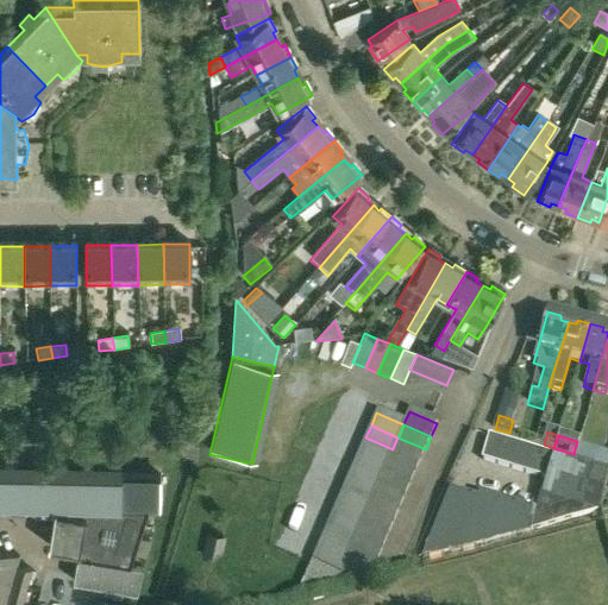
[(359,451),(387,462),(387,461),(393,449),(365,438),(359,451)]
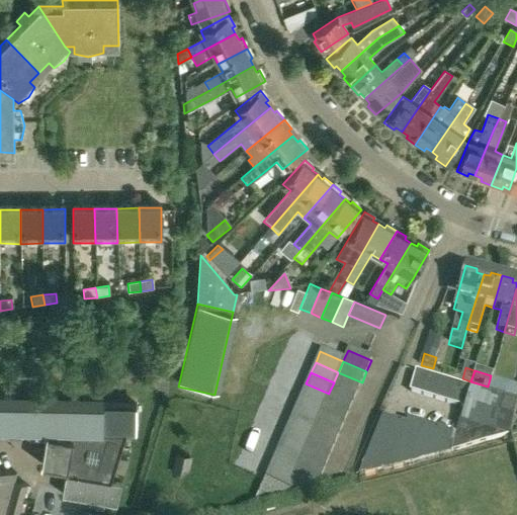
[(362,382),(338,372),(334,382),(357,393),(362,382)]
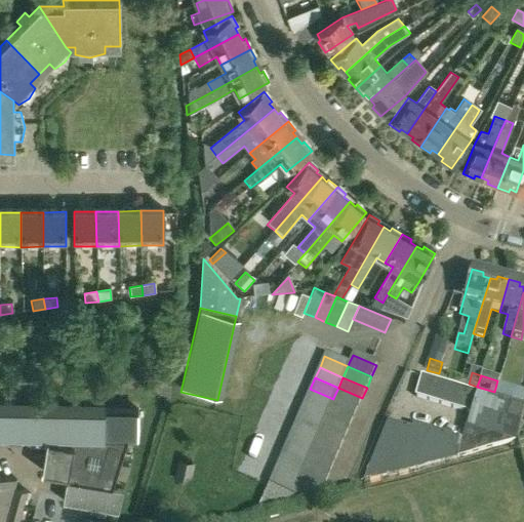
[(515,443),(523,413),(523,408),(476,395),(420,379),(414,400),(469,416),(461,443),(412,428),(410,432),(386,426),(362,483),(515,443)]
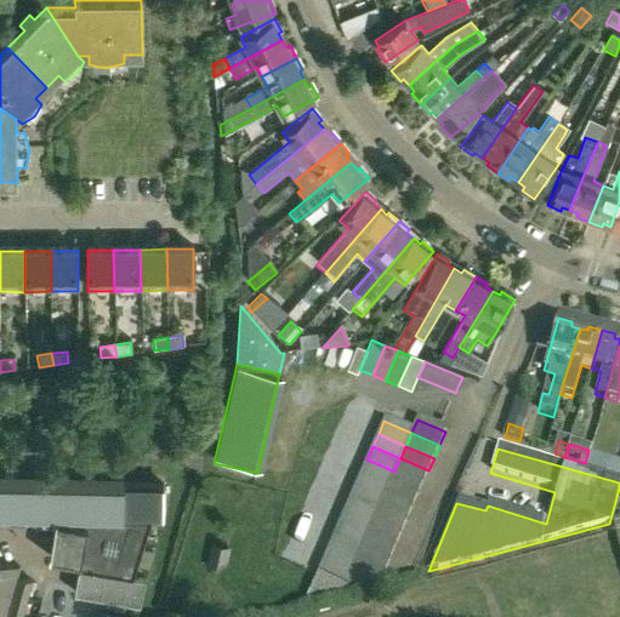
[(428,470),(400,458),(394,472),(422,484),(428,470)]
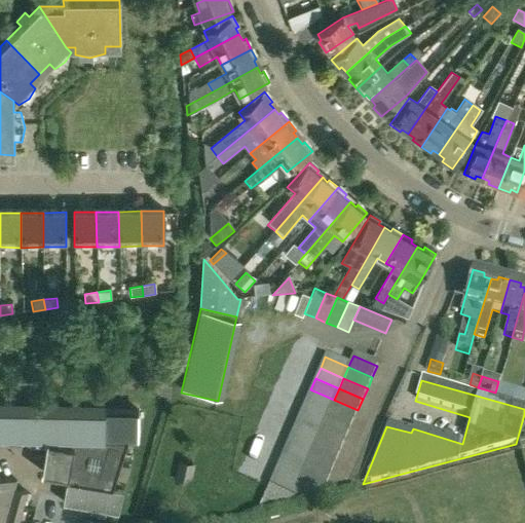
[(306,401),(330,411),(334,400),(310,389),(306,401)]
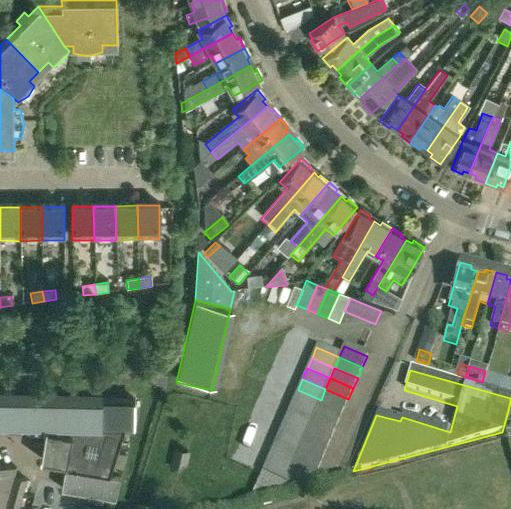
[(348,399),(325,389),(321,400),(344,410),(348,399)]
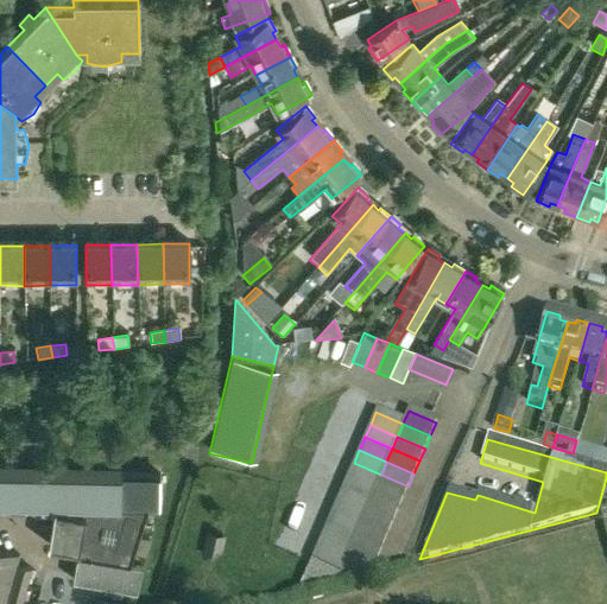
[(381,475),(354,463),(348,475),(375,487),(381,475)]
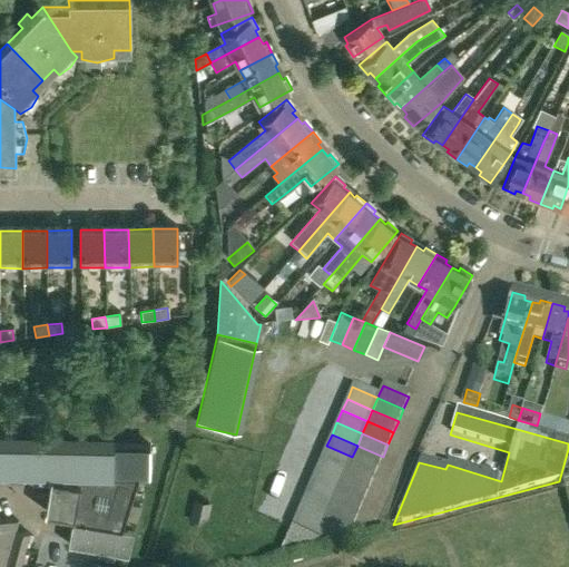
[(114,480),(137,481),(148,481),(149,448),(0,445),(0,478),(51,479),(114,480)]
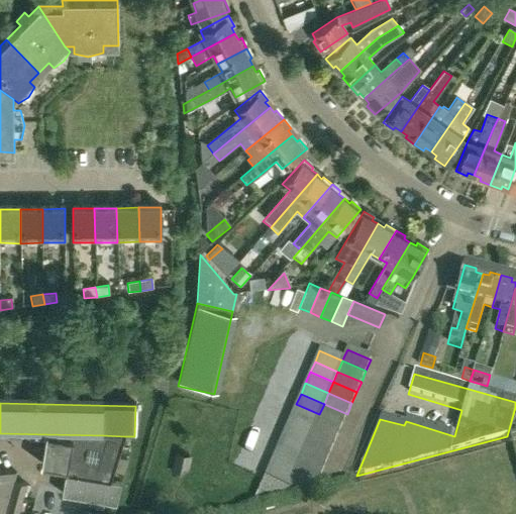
[(314,425),(319,414),(296,404),(292,415),(314,425)]
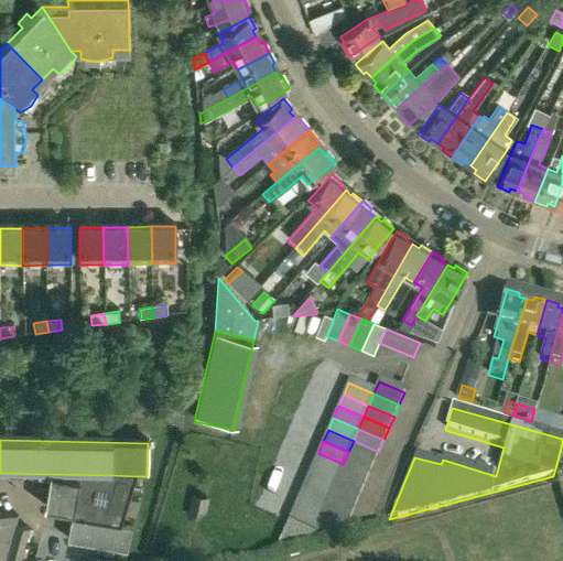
[(354,441),(348,452),(374,463),(379,452),(354,441)]
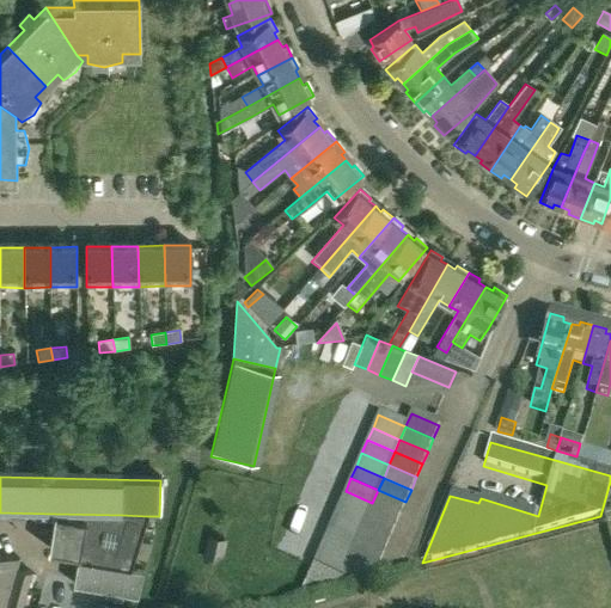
[(401,515),(405,502),(378,490),(372,503),(401,515)]
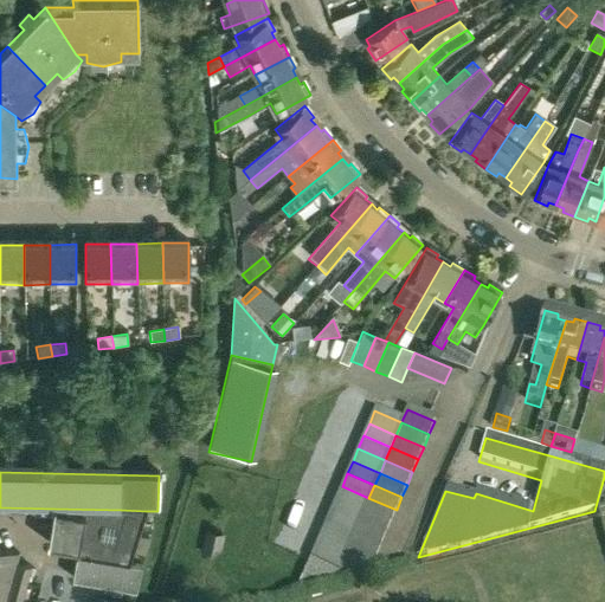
[(342,486),(336,499),(364,510),(368,498),(342,486)]
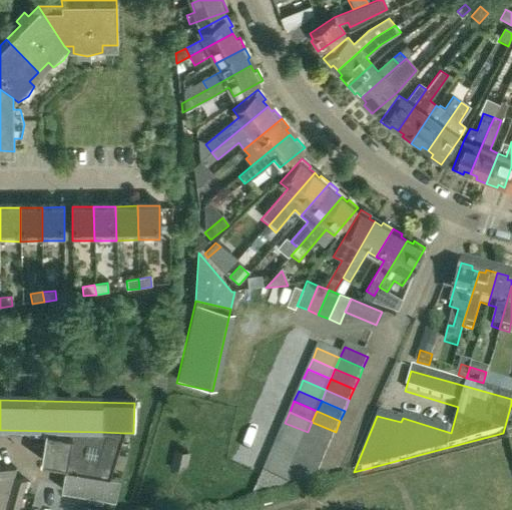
[(336,432),(312,422),(308,432),(331,443),(336,432)]
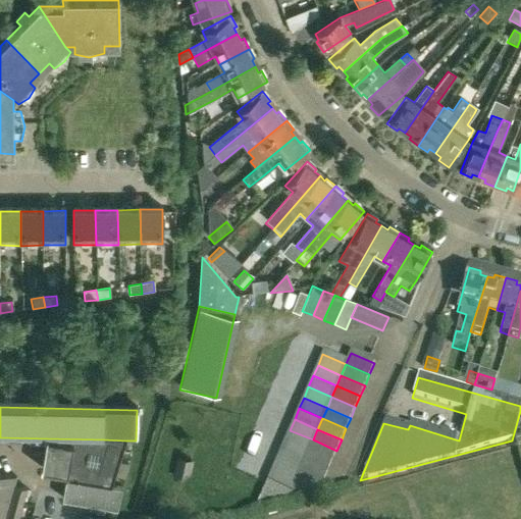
[(290,430),(284,440),(308,451),(313,439),(290,430)]
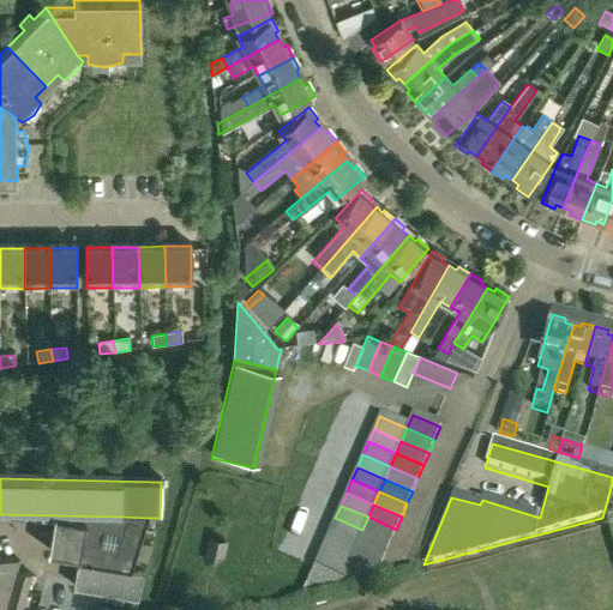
[(131,574),(148,518),(122,517),(55,515),(48,554),(79,560),(74,590),(139,599),(143,575),(131,574)]
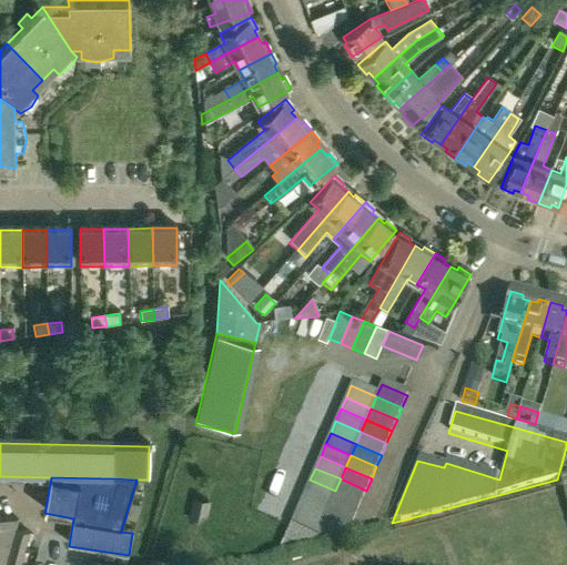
[(335,491),(361,502),(366,491),(341,478),(335,491)]
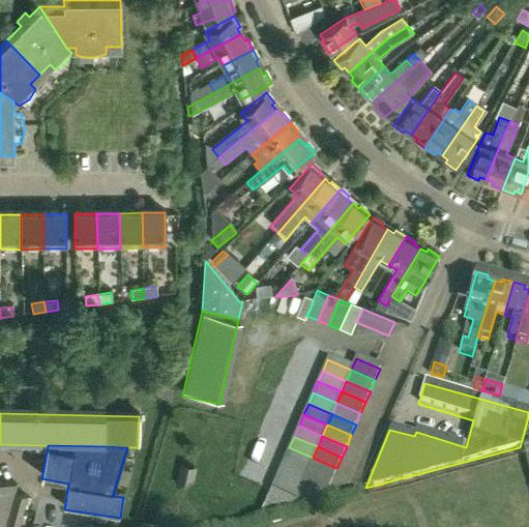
[(309,469),(313,458),(289,447),(285,459),(309,469)]
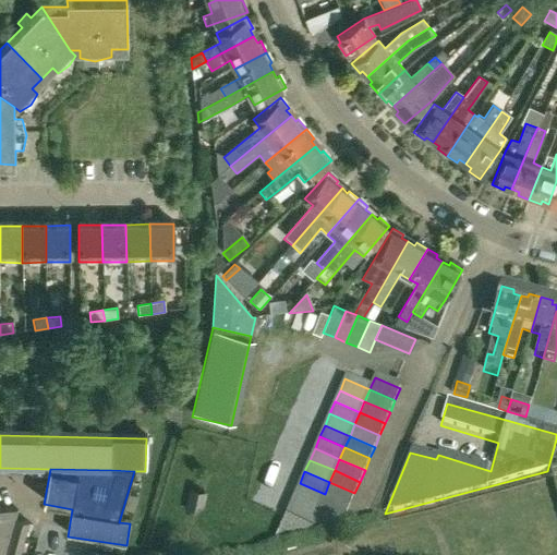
[(354,493),(329,482),(325,494),(350,505),(354,493)]
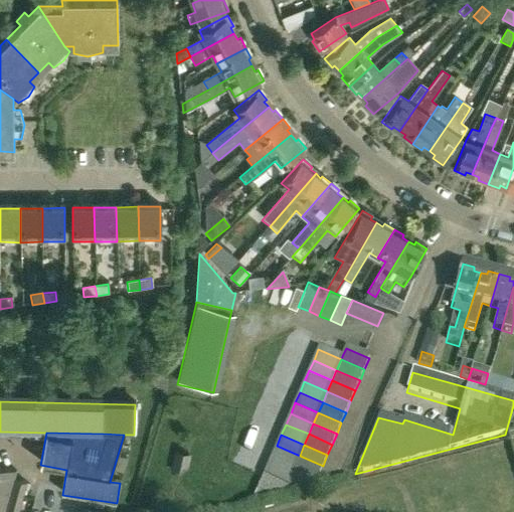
[(295,466),(300,456),(277,446),(272,457),(295,466)]
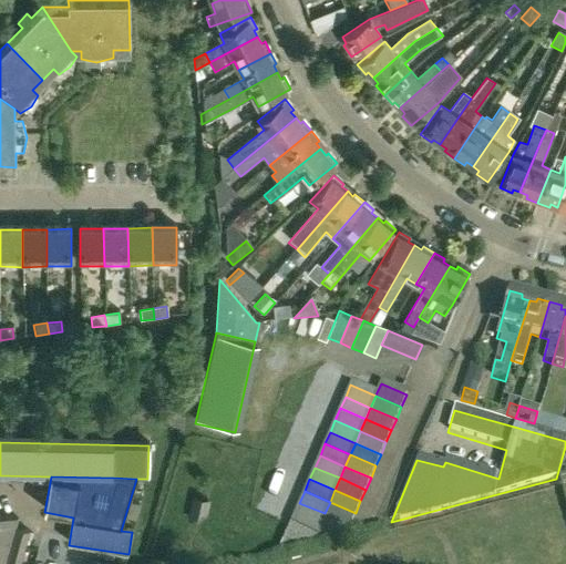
[(350,525),(356,513),(330,502),(325,513),(320,524),(350,525)]
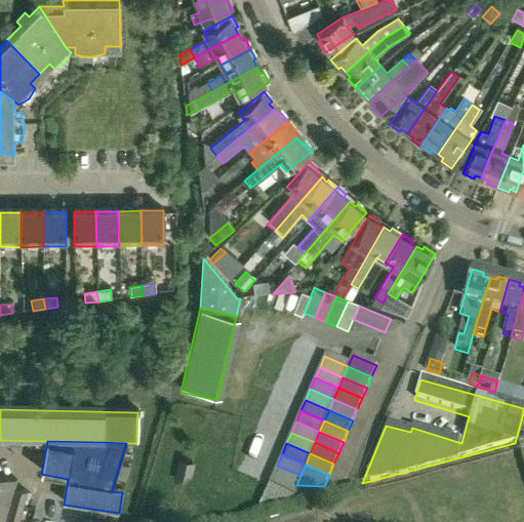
[(296,485),(300,475),(277,466),(272,476),(295,486),(296,485)]
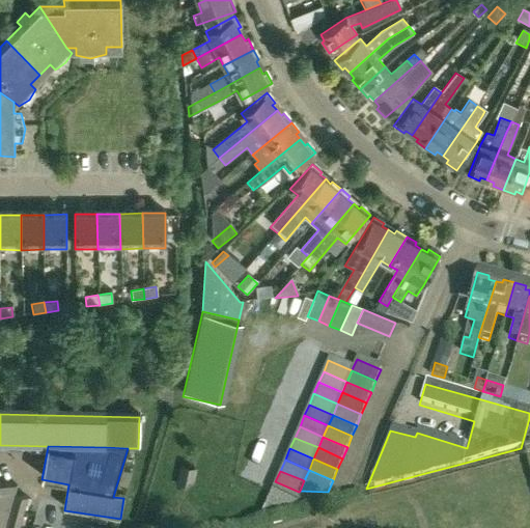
[(299,492),(275,481),(271,493),(295,503),(299,492)]
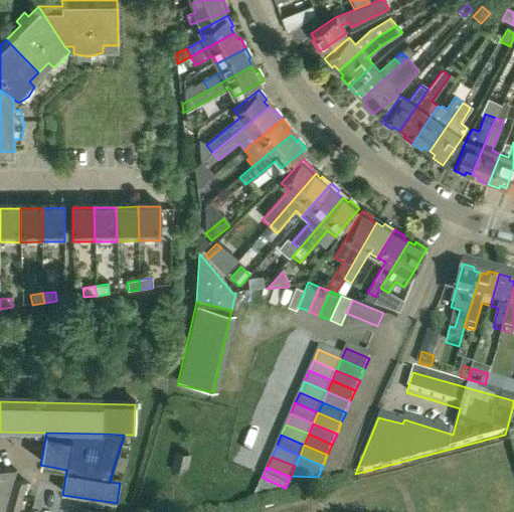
[(0,494),(21,501),(26,484),(14,481),(16,473),(0,468),(0,494)]
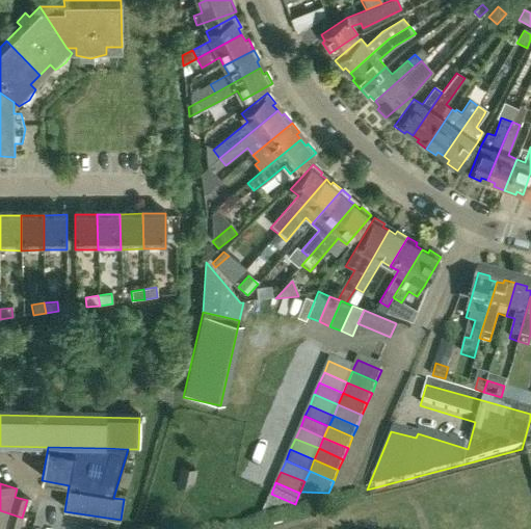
[(333,504),(328,493),(300,492),(299,493),(295,504),(306,509),(307,511),(333,504)]
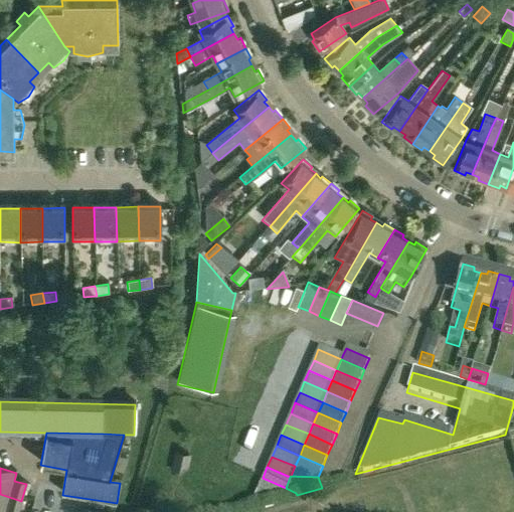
[(18,511),(21,501),(0,494),(0,511),(18,511)]
